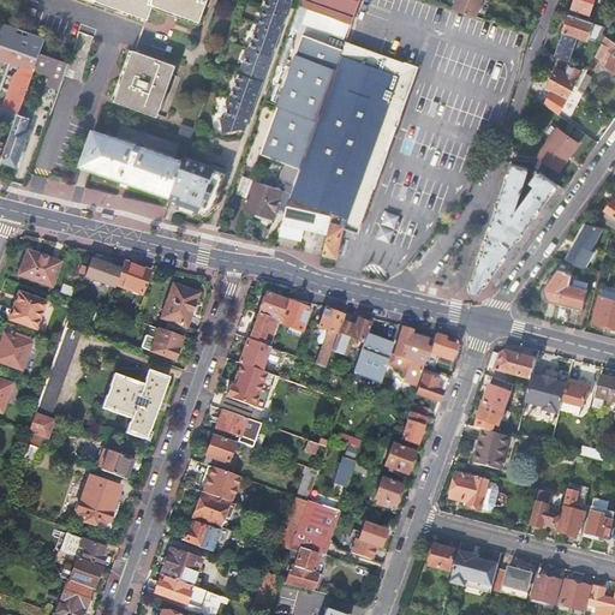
[(97,0),(151,19),(157,5),(206,23),(213,0),(97,0)]
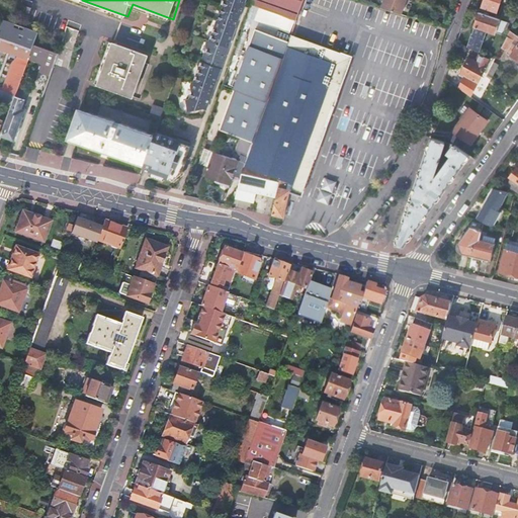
[(224,0),(222,6),(224,6),(219,19),(218,19),(214,28),(216,28),(210,40),(207,38),(206,42),(207,48),(208,49),(205,57),(200,60),(198,65),(199,71),(200,71),(195,84),(192,82),(191,86),(192,93),(190,100),(185,101),(189,113),(204,108),(206,109),(211,95),(210,94),(212,88),(213,88),(218,76),(219,76),(227,54),(225,53),(227,47),(229,47),(234,32),(232,32),(235,25),(236,26),(241,13),(242,13),(247,0),(224,0)]
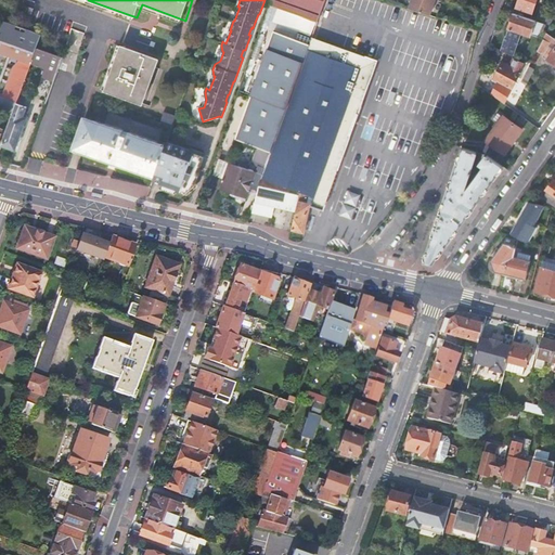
[(318,22),(325,0),(271,0),(270,4),(318,22)]
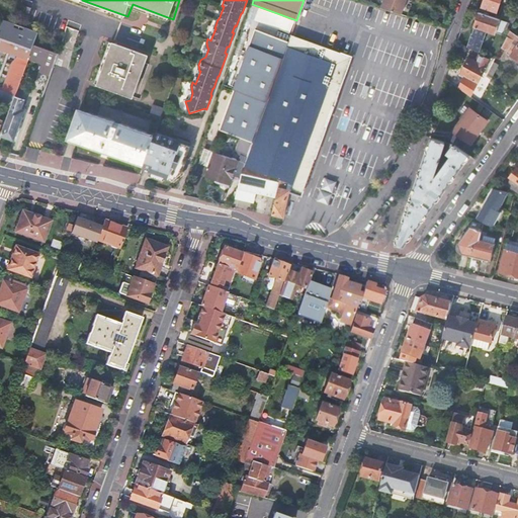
[(402,14),(406,0),(384,0),(384,1),(381,8),(402,14)]
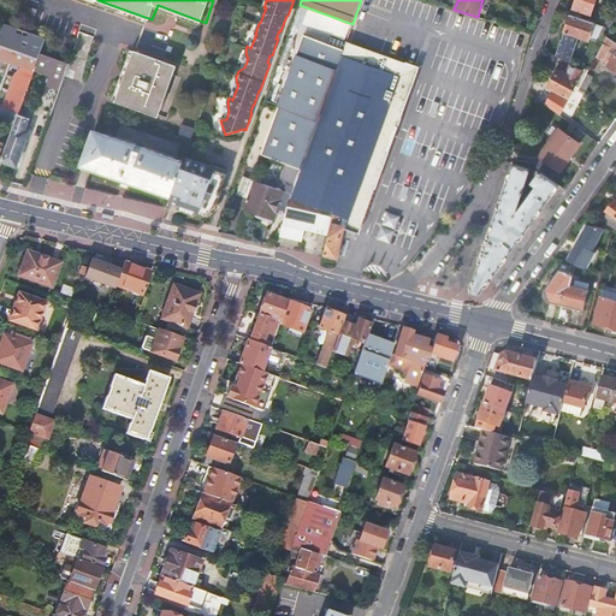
[(575,0),(572,10),(590,16),(594,0),(575,0)]
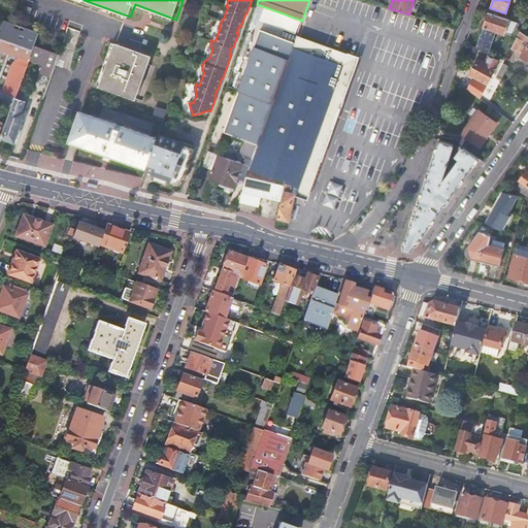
[(518,15),(526,20),(527,15),(527,12),(521,9),(518,15)]
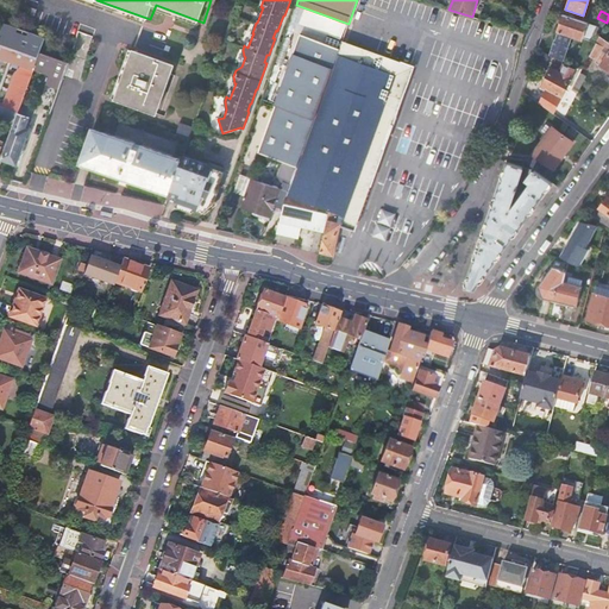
[(563,17),(560,23),(558,31),(558,32),(558,33),(559,35),(559,36),(556,37),(556,41),(554,41),(550,56),(563,61),(572,36),(582,39),(583,37),(590,39),(595,25),(563,14),(563,17)]
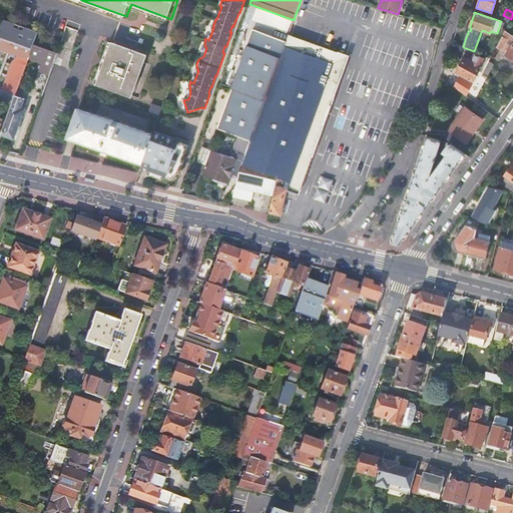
[(38,32),(3,19),(0,25),(0,47),(19,54),(12,63),(4,87),(0,86),(0,94),(14,100),(16,93),(29,57),(34,44),(38,32)]
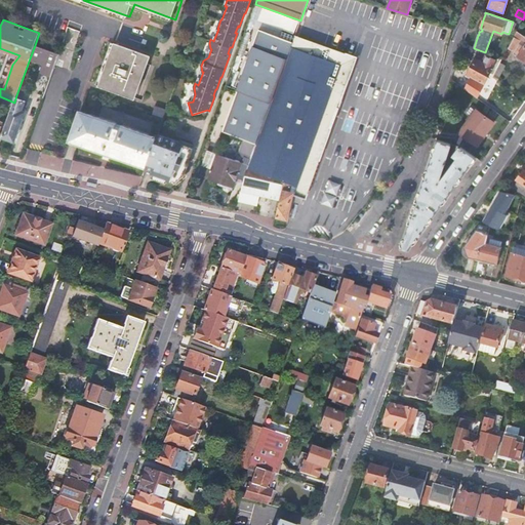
[(248,165),(245,174),(261,178),(264,174),(275,178),(274,182),(284,185),(281,197),(276,217),(287,219),(293,196),(304,198),(344,89),(355,57),(295,36),(293,42),(259,30),(215,154),(217,154),(248,165)]
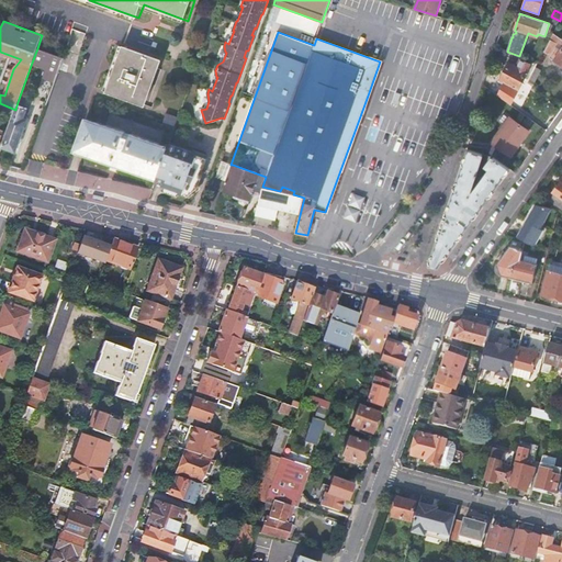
[(549,58),(561,67),(561,40),(553,34),(543,52),(550,56),(549,58)]
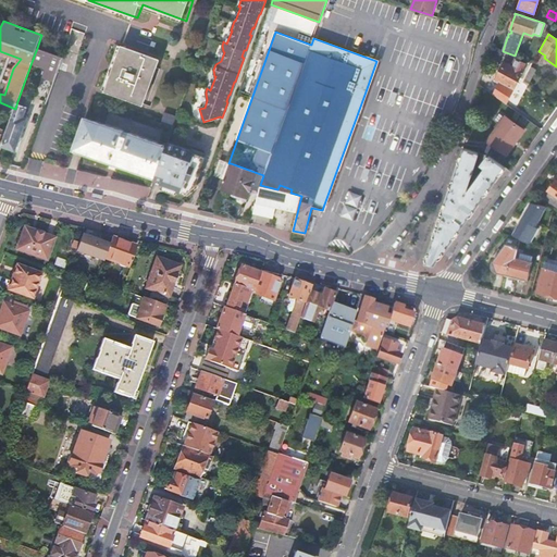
[(121,47),(106,90),(143,103),(158,60),(121,47)]
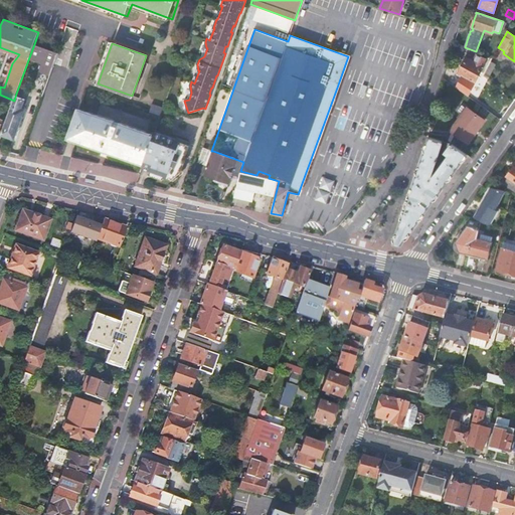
[(58,53),(34,44),(29,57),(53,65),(58,53)]
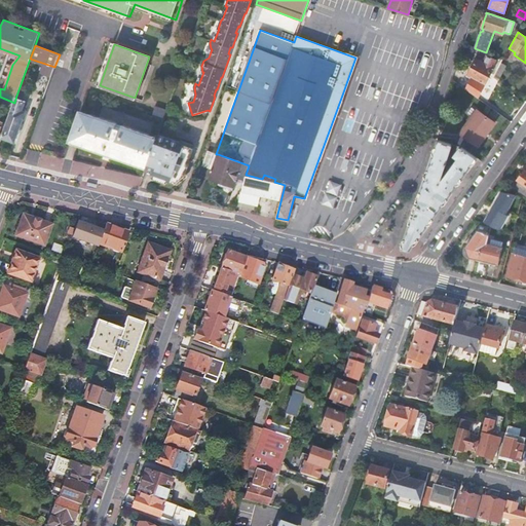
[(499,62),(490,55),(485,62),(479,58),(467,72),(472,75),(467,82),(478,90),(499,62)]
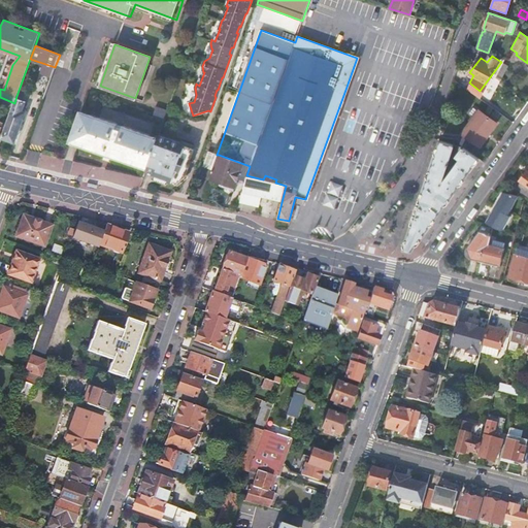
[(507,66),(503,64),(495,78),(500,81),(507,66)]
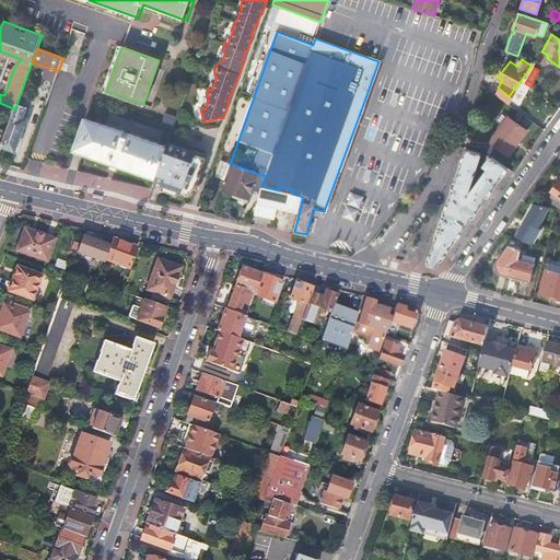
[(3,143),(2,147),(15,151),(26,120),(22,119),(26,108),(21,106),(21,104),(18,102),(15,109),(7,132),(3,143)]
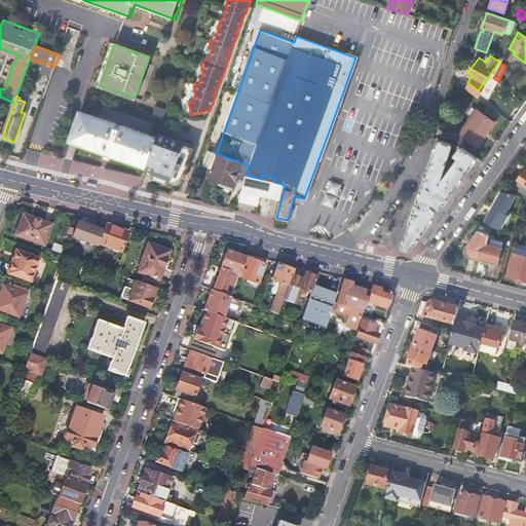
[(151,115),(163,120),(167,110),(155,106),(151,115)]
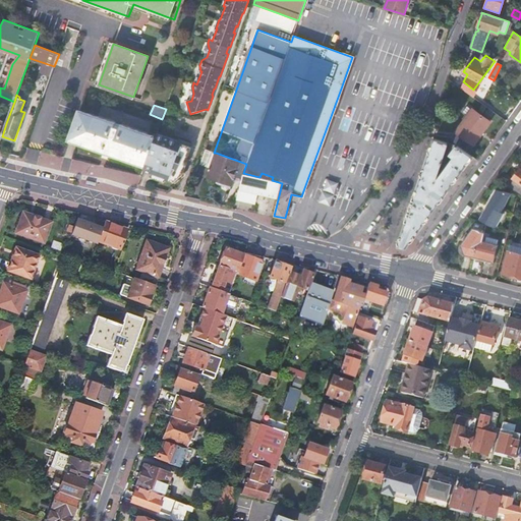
[(462,119),(464,121),(472,110),(466,106),(462,112),(466,114),(462,119)]
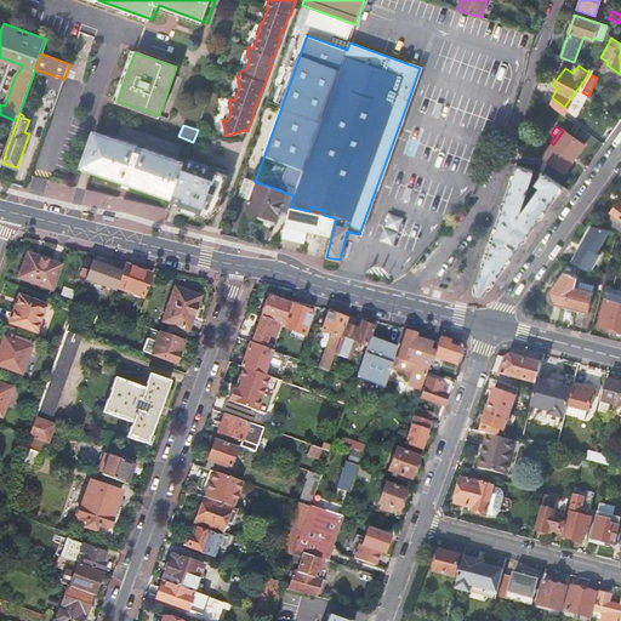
[(83,166),(172,198),(186,163),(95,131),(83,166)]
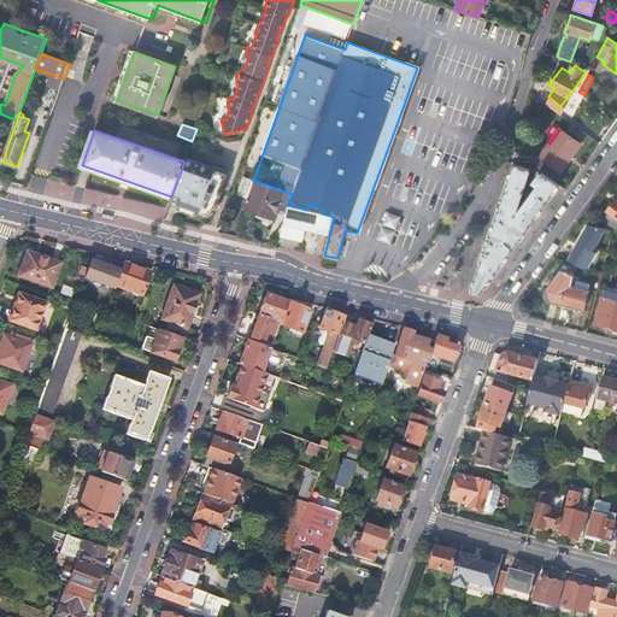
[(540,175),(557,188),(558,186),(553,182),(570,160),(571,158),(580,146),(559,130),(550,144),(533,166),(541,174),(540,175)]
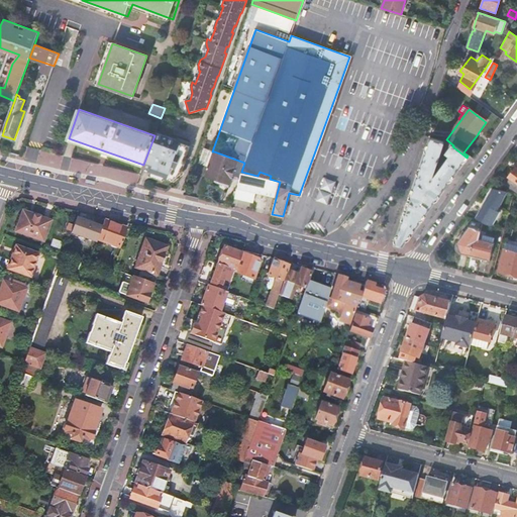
[(143,165),(142,167),(151,170),(150,173),(159,176),(164,171),(168,173),(168,174),(182,172),(182,170),(185,164),(187,158),(185,157),(191,142),(178,138),(177,139),(156,131),(154,135),(143,165)]
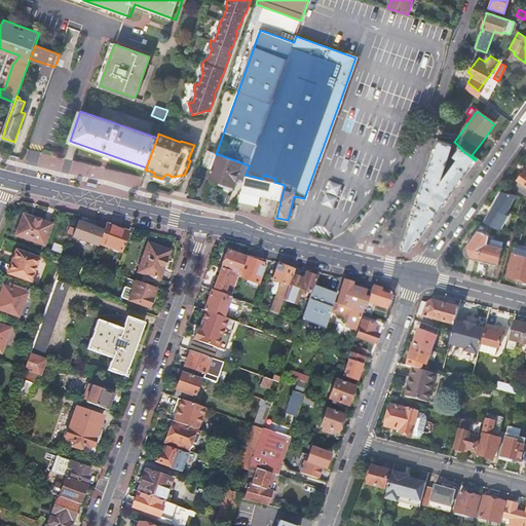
[(475,160),(460,149),(456,156),(459,159),(443,182),(441,180),(446,164),(447,164),(447,163),(446,162),(452,145),(440,141),(404,249),(410,250),(475,160)]
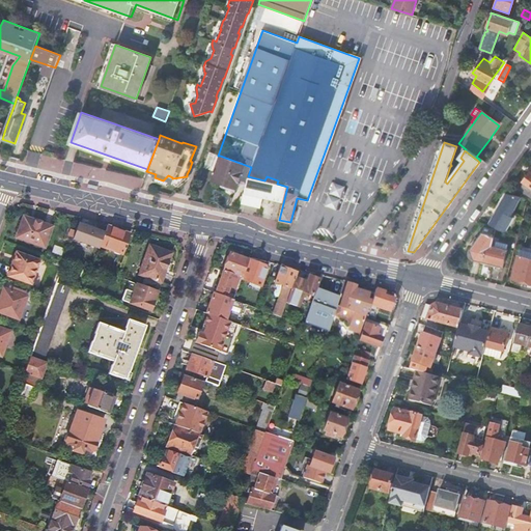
[(240,178),(246,180),(248,176),(251,167),(220,156),(211,182),(220,185),(221,187),(234,192),(240,178)]
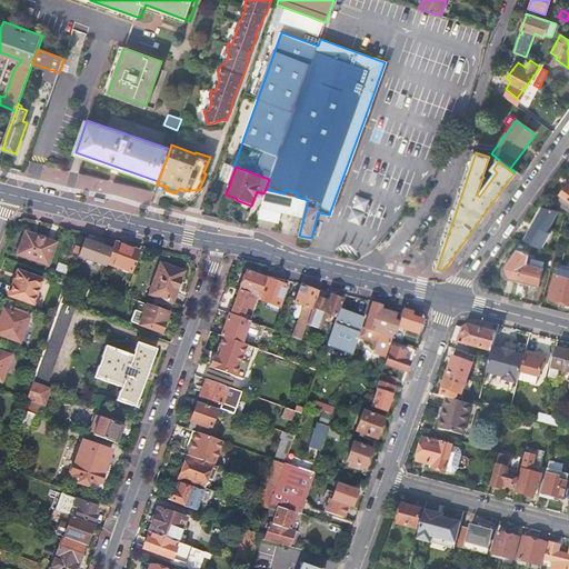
[(568,181),(560,195),(561,196),(557,202),(568,211),(568,209),(568,181)]
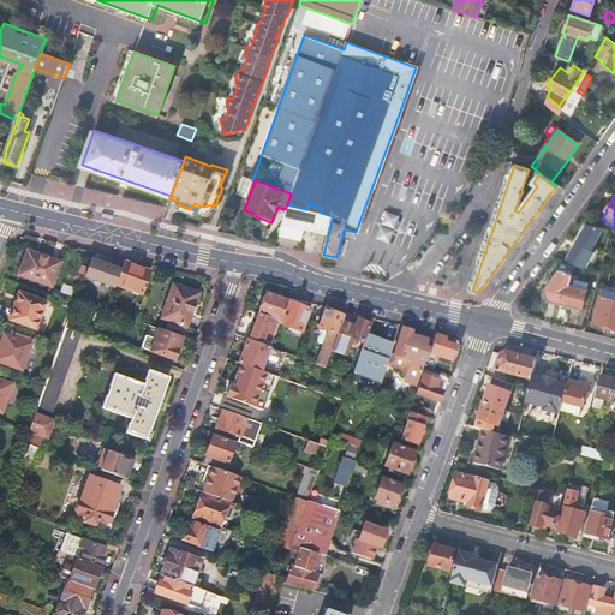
[(189,209),(179,206),(178,209),(193,214),(197,212),(207,215),(219,206),(220,203),(216,202),(216,204),(199,207),(199,206),(195,203),(189,209)]
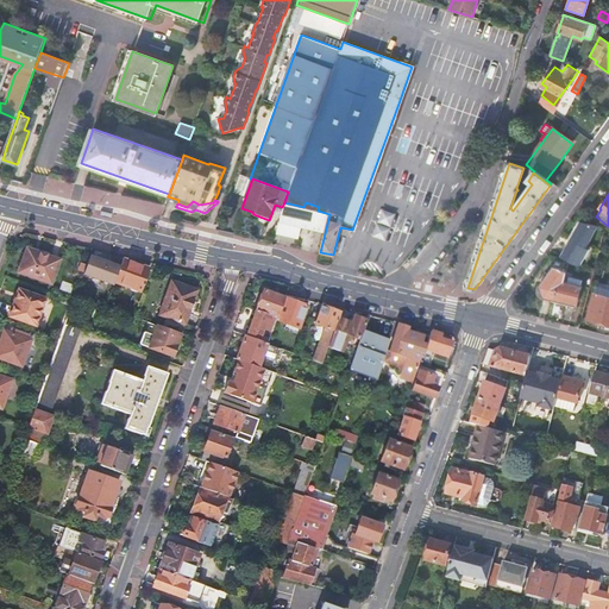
[(375,233),(388,238),(397,213),(383,208),(375,233)]
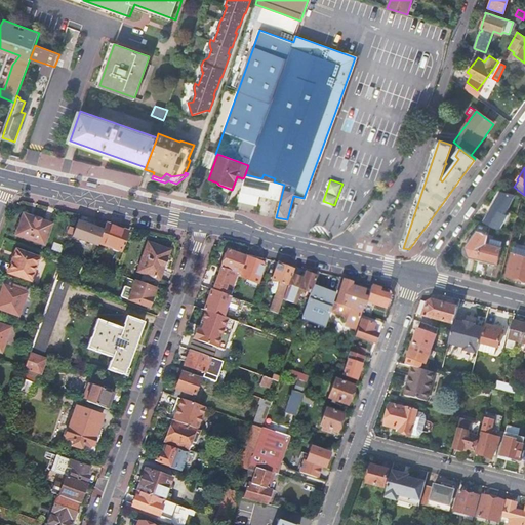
[(514,194),(500,191),(483,221),(498,229),(507,213),(505,212),(507,208),(514,194)]
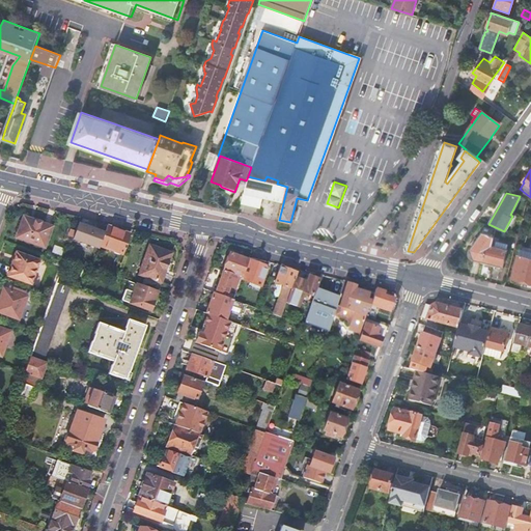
[(53,227),(25,217),(17,239),(46,249),(53,227)]
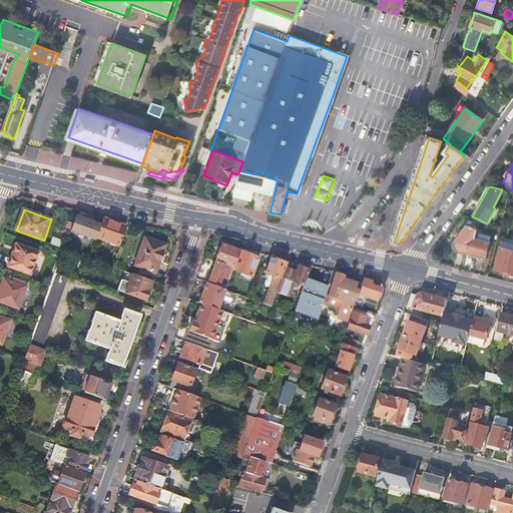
[(89,216),(78,212),(69,236),(74,238),(77,230),(84,232),(89,216)]
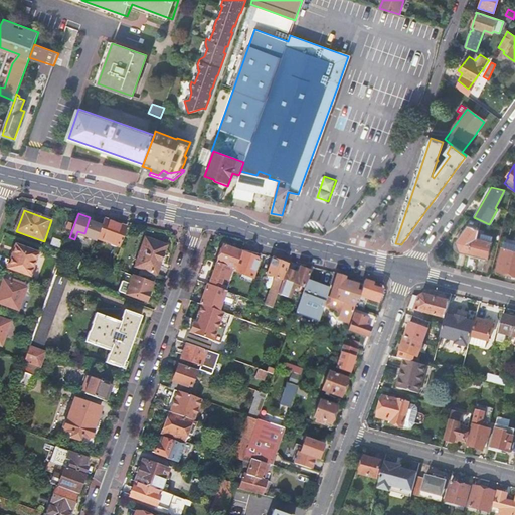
[(467,226),(479,229),(481,222),(469,219),(467,226)]
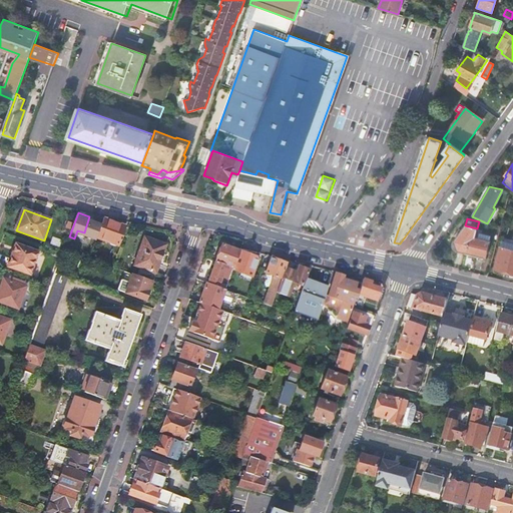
[(125,227),(104,219),(97,237),(118,245),(125,227)]
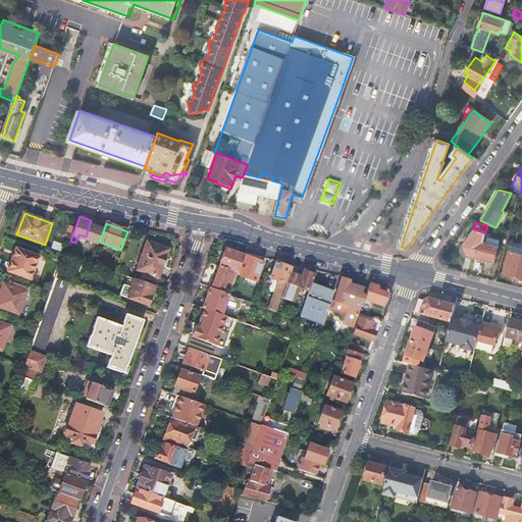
[(94,240),(98,230),(92,227),(88,238),(94,240)]
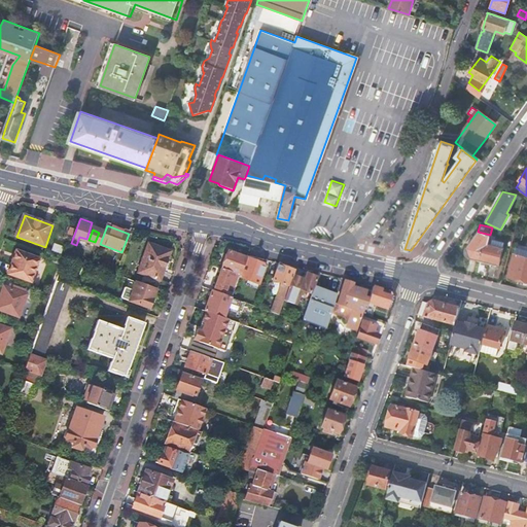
[(488,245),(490,235),(478,232),(464,250),(464,253),(465,255),(466,257),(468,258),(498,266),(502,248),(490,245),(488,245)]
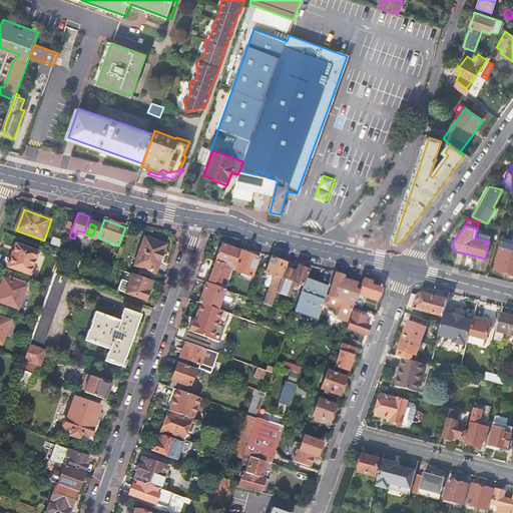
[(157,274),(167,245),(145,237),(135,266),(138,268),(141,269),(156,274),(157,274)]
